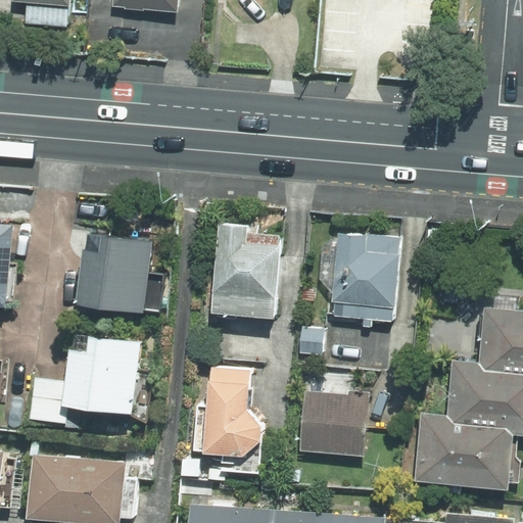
[(68,30),(70,0),(11,0),(12,6),(26,7),(24,27),(68,30)]
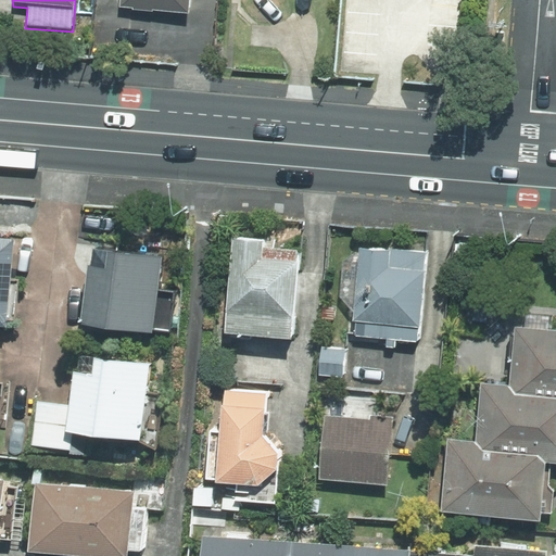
[(119,0),(119,12),(188,17),(189,0),(119,0)]
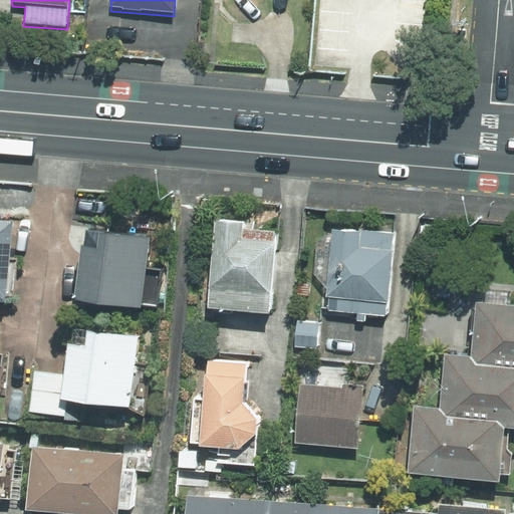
[(243,223),(213,220),(206,309),(268,314),(274,231),(242,228),(243,223)]
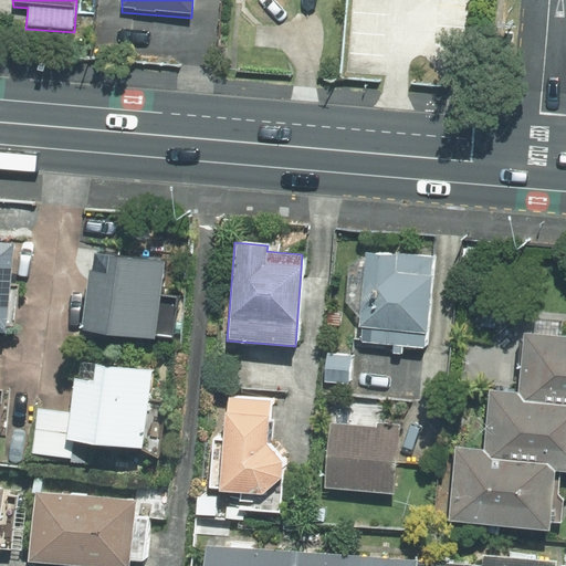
[(0,334),(4,334),(12,244),(0,243),(0,334)]
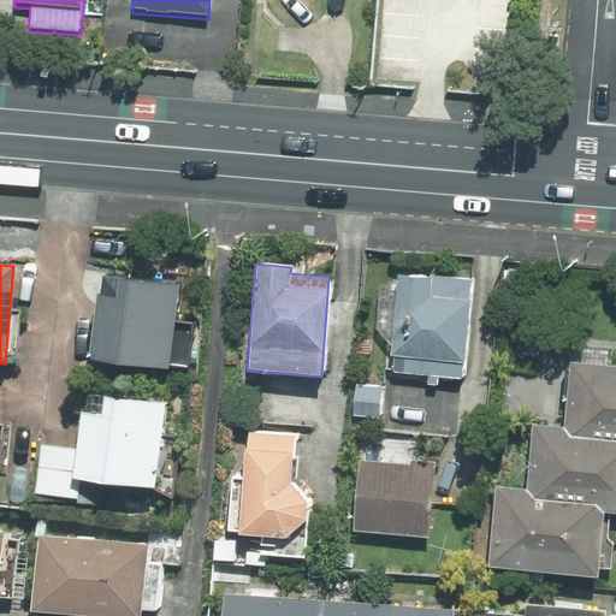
[(87,360),(166,369),(178,284),(99,274),(87,360)]
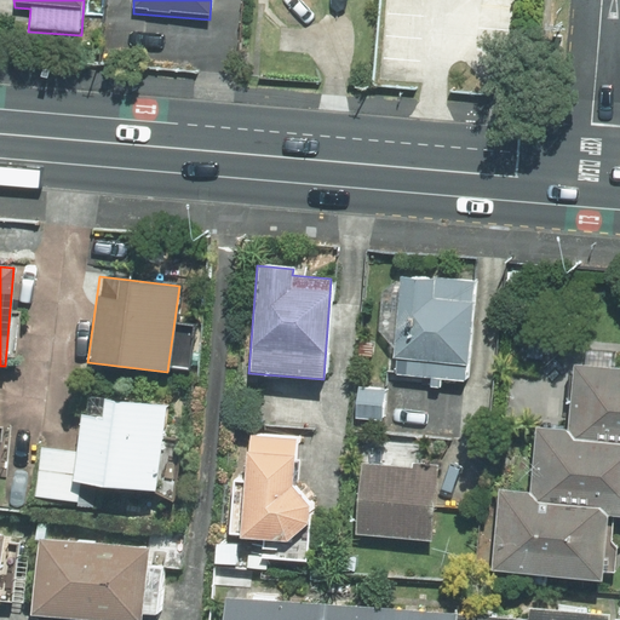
[(464,384),(474,283),(400,276),(390,377),(464,384)]
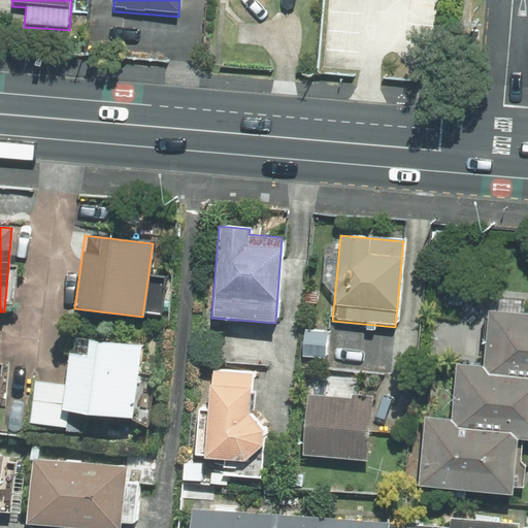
[(527,314),(488,310),(482,366),(487,373),(527,377),(527,314)]
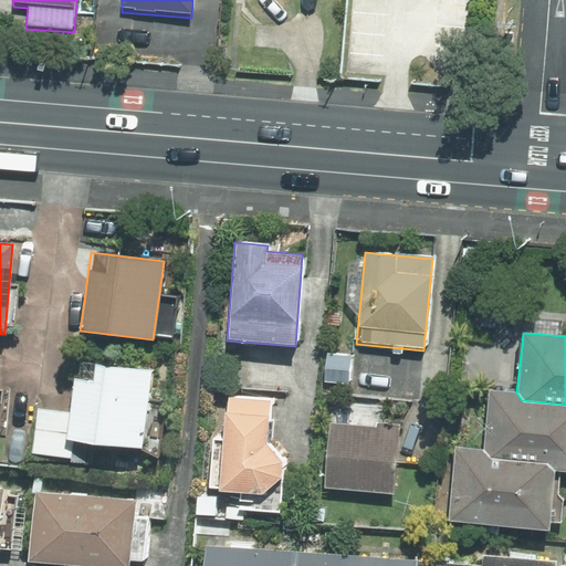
[(323,384),(347,385),(348,355),(324,354),(323,384)]
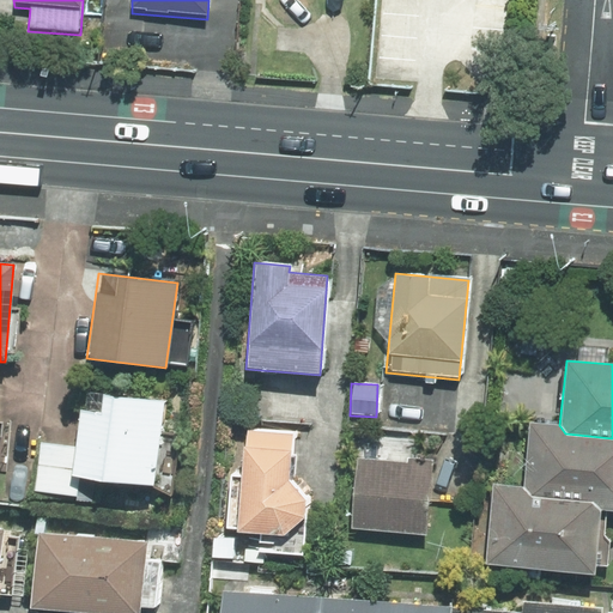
[(79,478),(152,486),(163,401),(101,394),(99,412),(79,410),(74,447),(40,443),(34,492),(77,498),(79,478)]
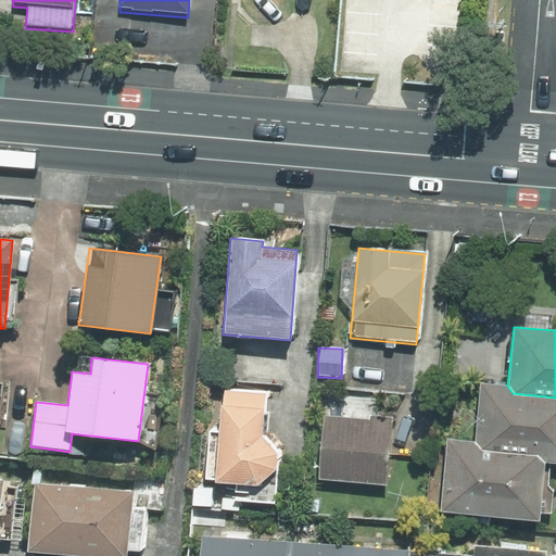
[(544,464),(555,464),(555,397),(513,393),(507,386),(479,383),(472,441),(479,450),(536,456),(544,464)]
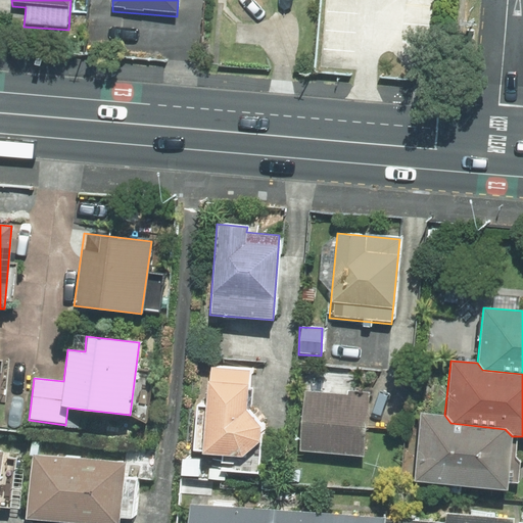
[(208,367),(199,455),(240,459),(257,442),(259,428),(243,411),(247,371),(208,367)]
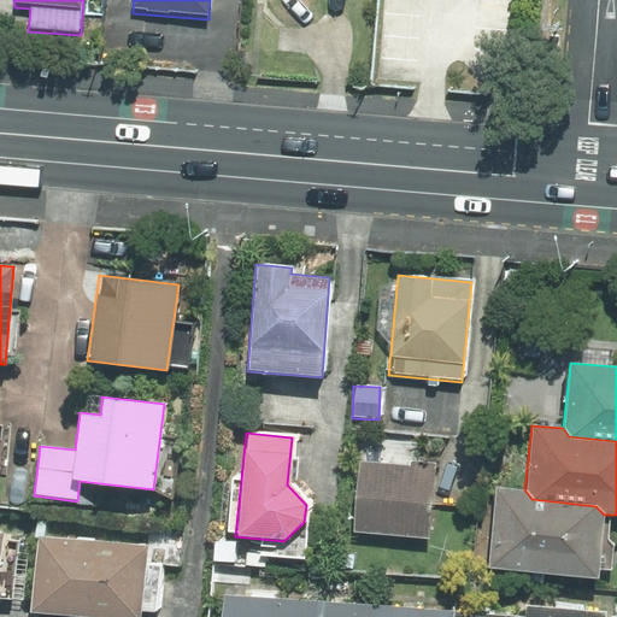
[(357,463),(352,534),(428,539),(434,463),(410,460),(409,466),(357,463)]
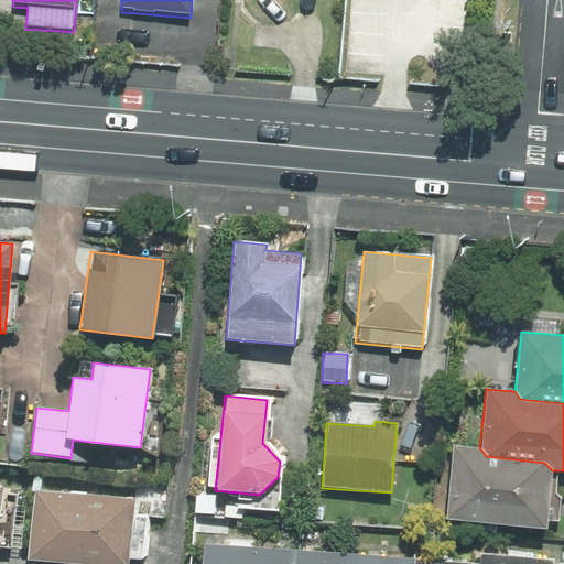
[(452,445),(444,520),(545,530),(552,470),(544,463),(486,456),(479,447),(452,445)]
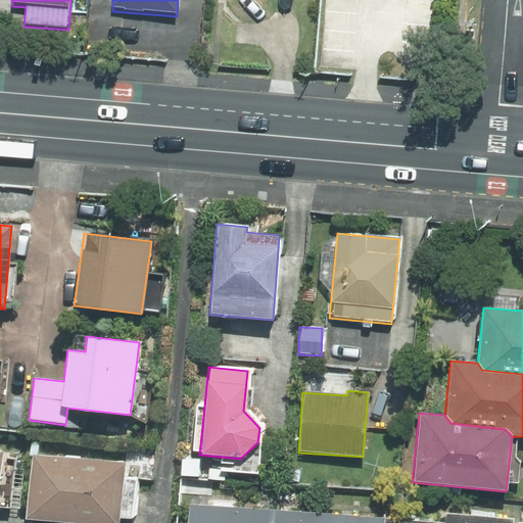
[(30,454),(24,520),(55,522),(119,522),(125,462),(30,454)]
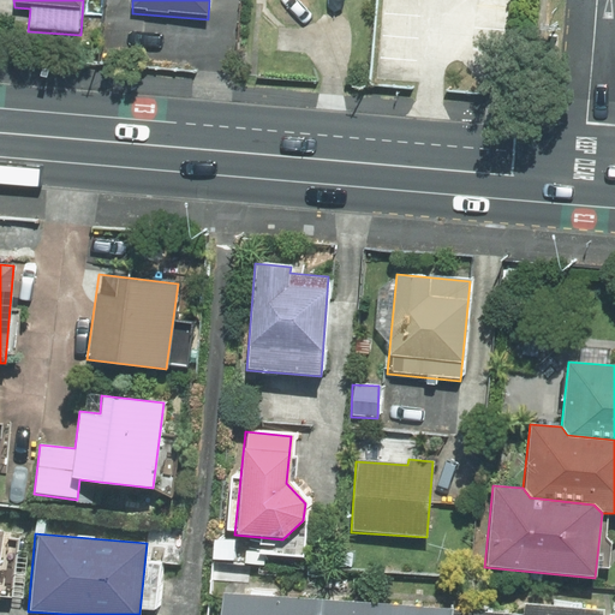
[(219,614),(297,614),(299,598),(221,592),(219,614)]
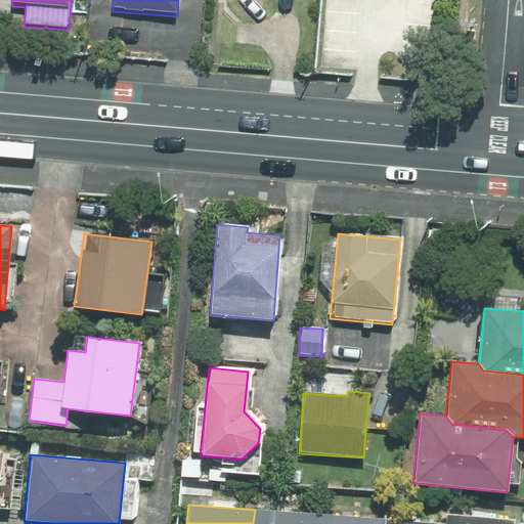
[(253,523),(317,523),(318,514),(255,510),(253,523)]
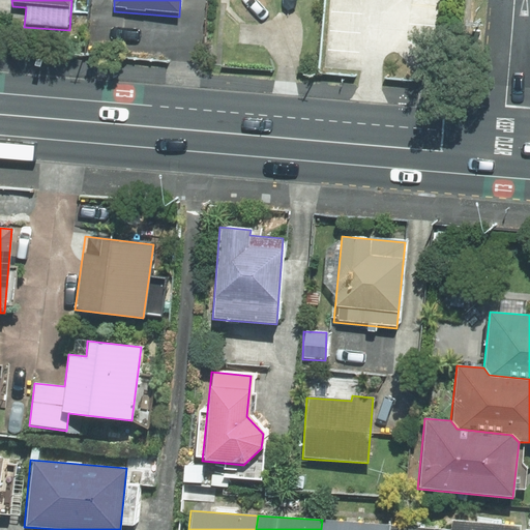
[(321,529),(386,529),(387,525),(322,520),(321,529)]
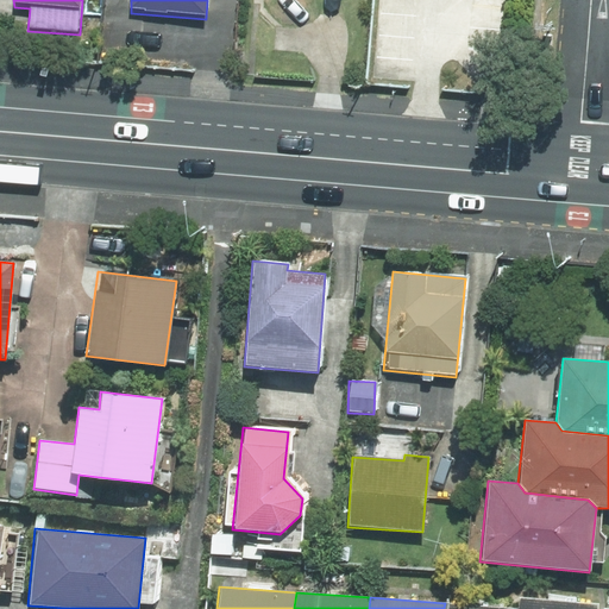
[(595,608),(596,604),(518,598),(518,608),(595,608)]
